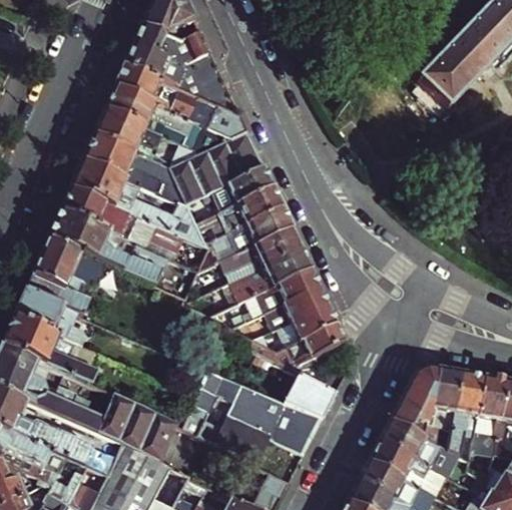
[(151,0),(141,25),(164,35),(194,21),(184,0),(151,0)]
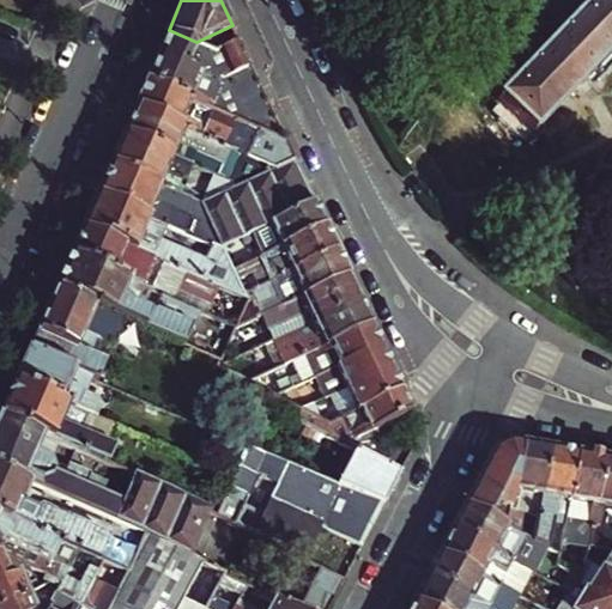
[(594,0),(501,98),(534,129),(611,47),(611,0),(594,0)]
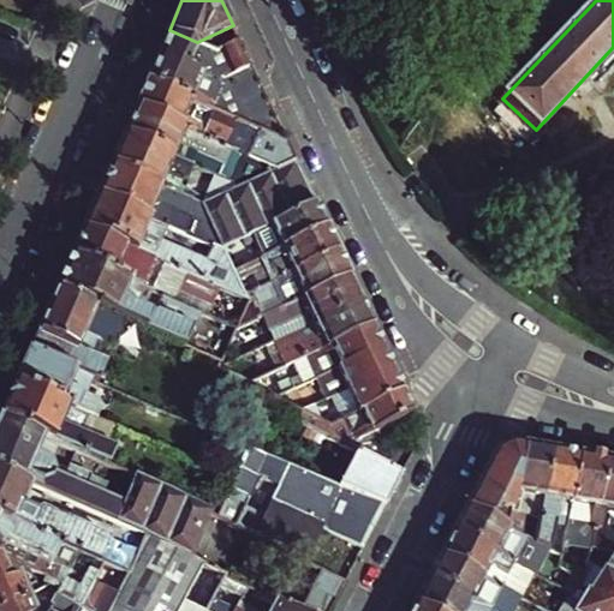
[(215,51),(197,42),(170,30),(148,79),(287,139),(240,39),(215,51)]
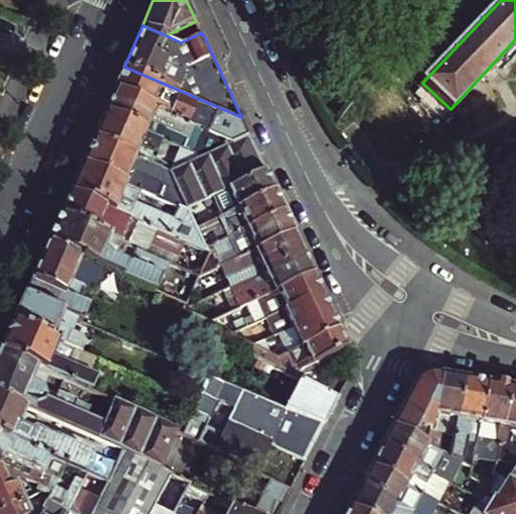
[(241,117),(124,67),(115,87),(234,141),(248,134),(241,117)]
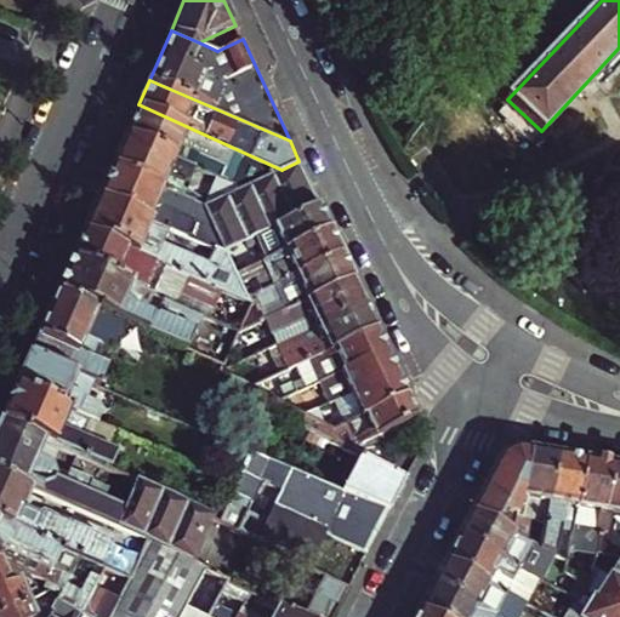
[(138,104),(126,133),(206,169),(222,176),(245,186),(282,170),(138,104)]
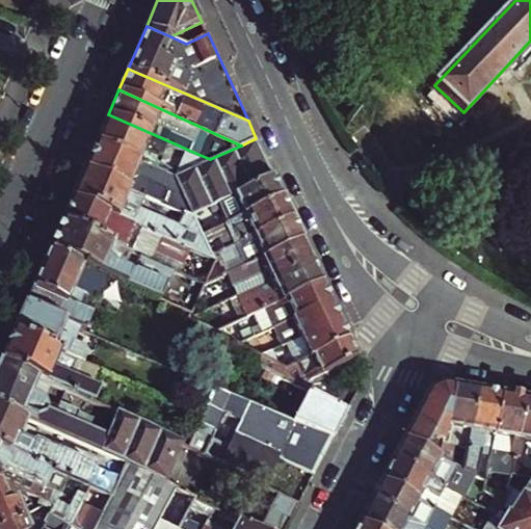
[(108,114),(97,140),(176,176),(210,159),(190,151),(185,162),(171,156),(177,144),(108,114)]
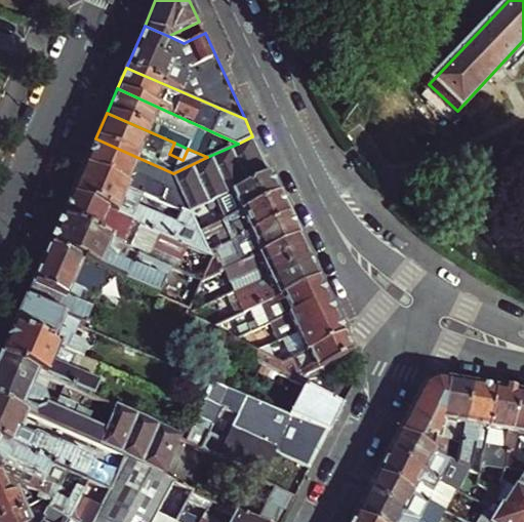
[(190,208),(211,198),(269,171),(252,136),(238,144),(207,157),(173,173),(175,176),(190,208)]
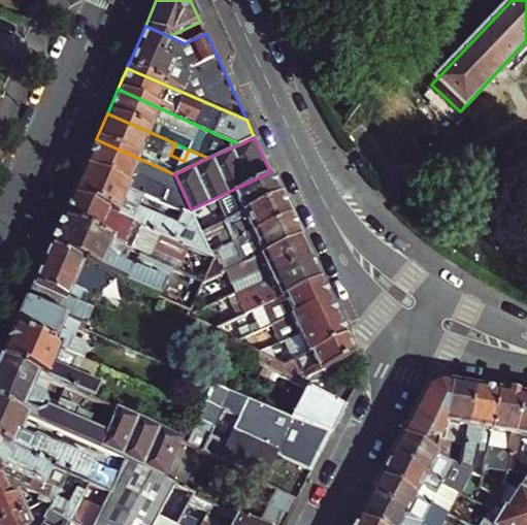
[(96,139),(85,165),(154,196),(164,200),(174,174),(96,139)]
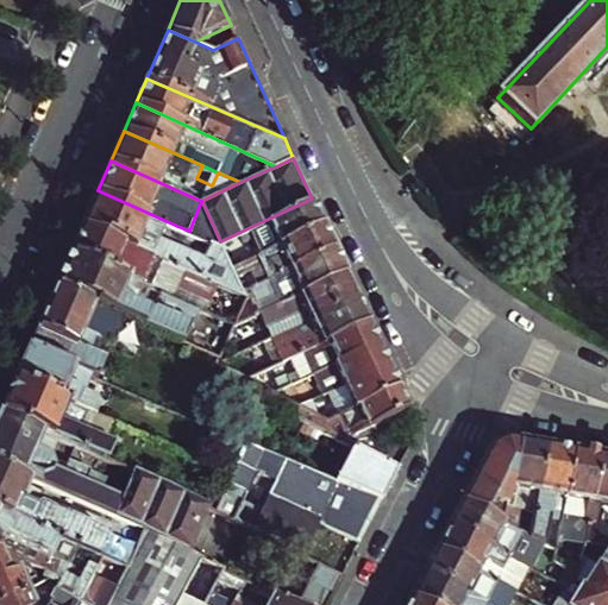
[(98,190),(83,224),(186,269),(217,282),(245,294),(243,289),(236,272),(232,265),(223,246),(215,260),(171,240),(177,226),(98,190)]
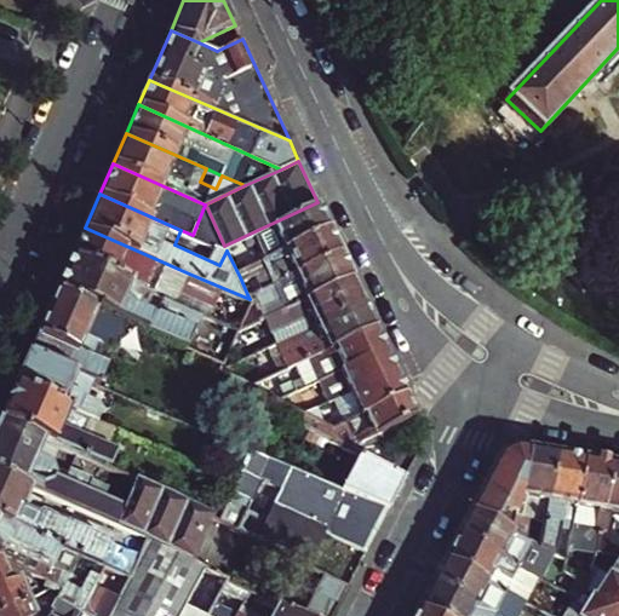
[(317,202),(250,234),(258,249),(263,247),(267,255),(286,247),(330,226),(317,202)]
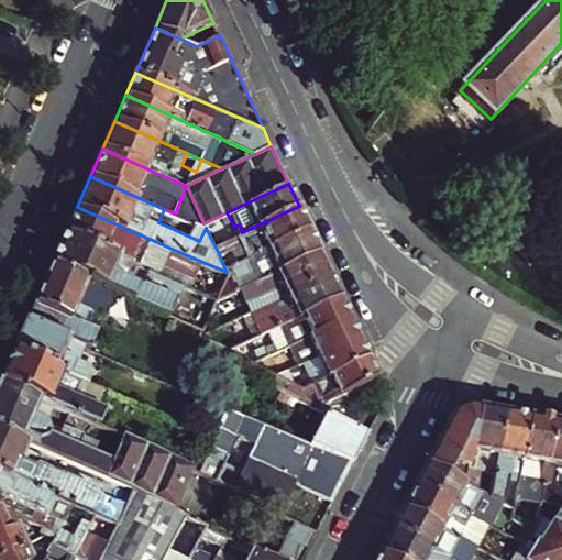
[(260,224),(242,232),(231,238),(241,260),(276,243),(309,228),(299,206),(260,224)]
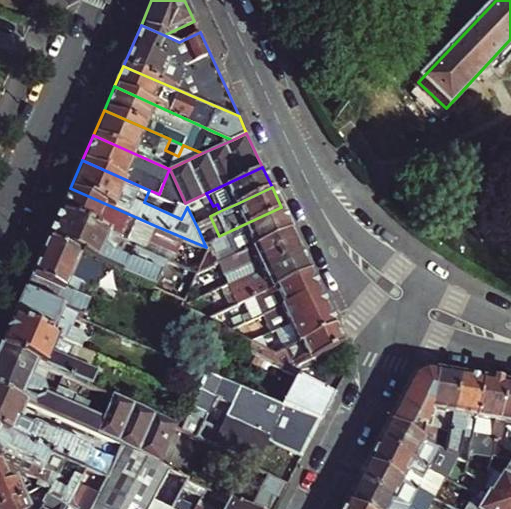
[(156,226),(70,188),(60,211),(128,241),(146,249),(153,234),(156,226)]
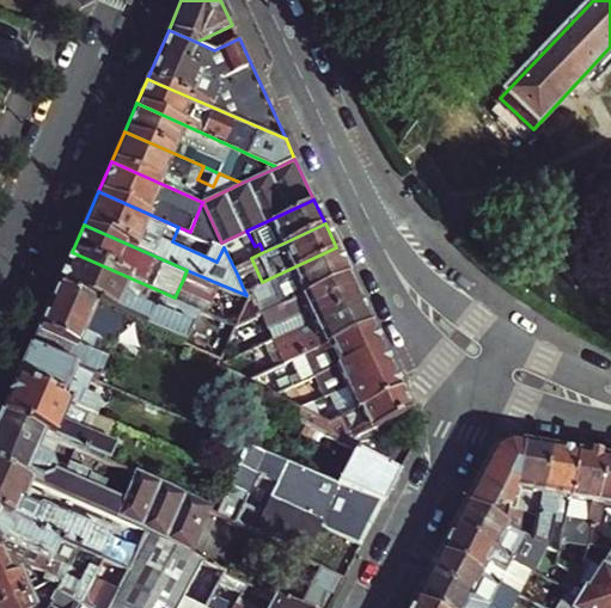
[(246,295),(234,324),(347,272),(336,247),(300,264),(262,282),(244,290),(246,295)]
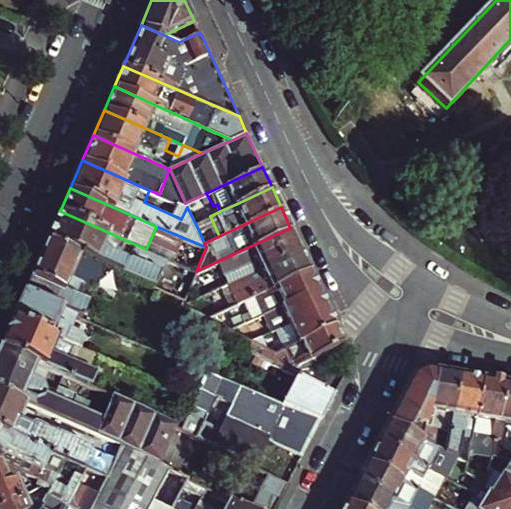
[(60,211),(48,239),(92,258),(186,299),(189,291),(196,271),(172,260),(168,258),(162,270),(131,257),(126,260),(121,258),(128,241),(60,211)]
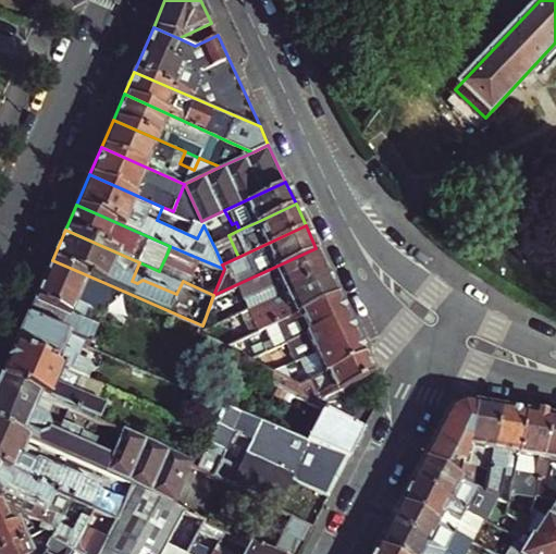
[(219,239),(212,243),(215,249),(221,246),(219,239)]
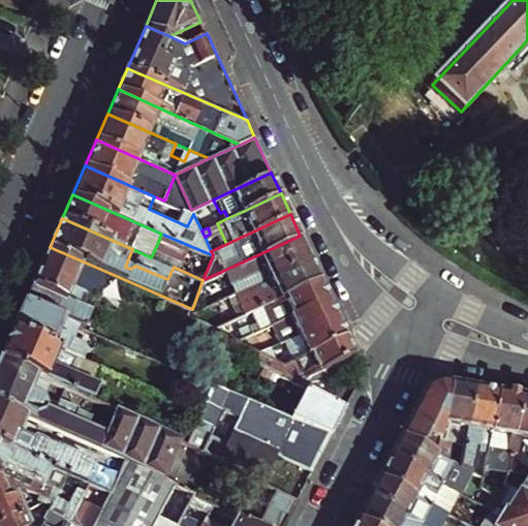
[(161,234),(158,242),(184,253),(188,245),(161,234)]
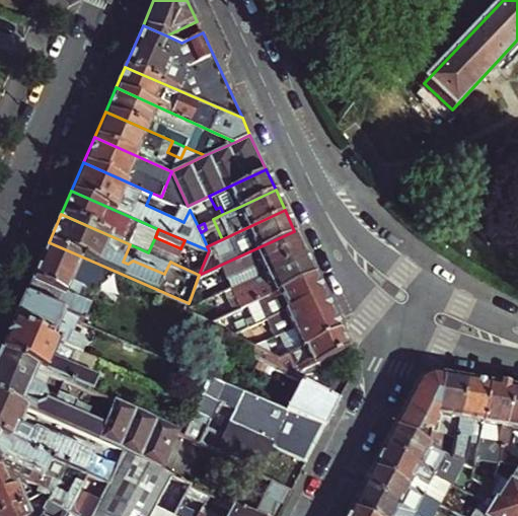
[(255,275),(304,251),(294,231),(199,275),(192,295),(228,279),(231,286),(255,275)]
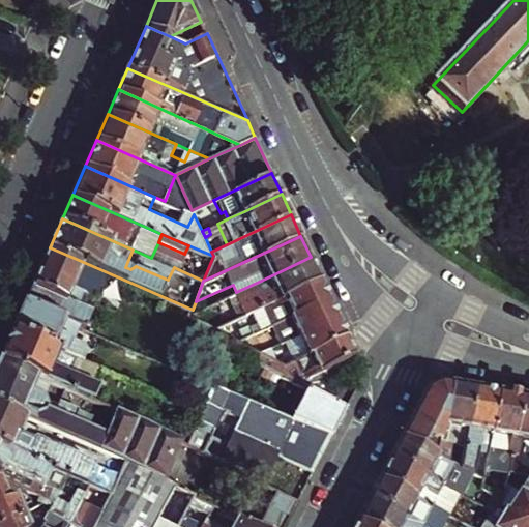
[(203,281),(213,256),(188,245),(184,254),(178,269),(203,281)]
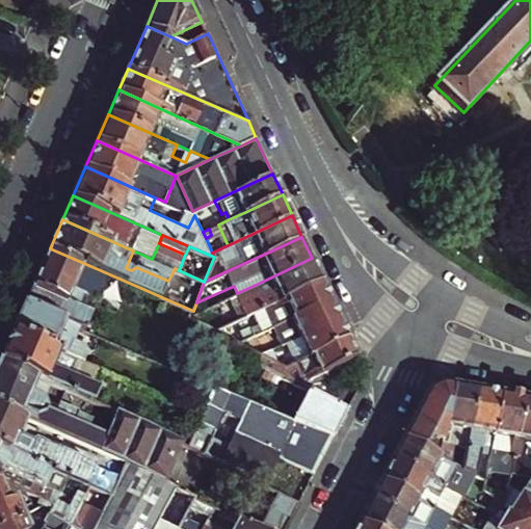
[(77,324),(86,328),(94,312),(80,306),(96,268),(50,248),(26,301),(77,324)]
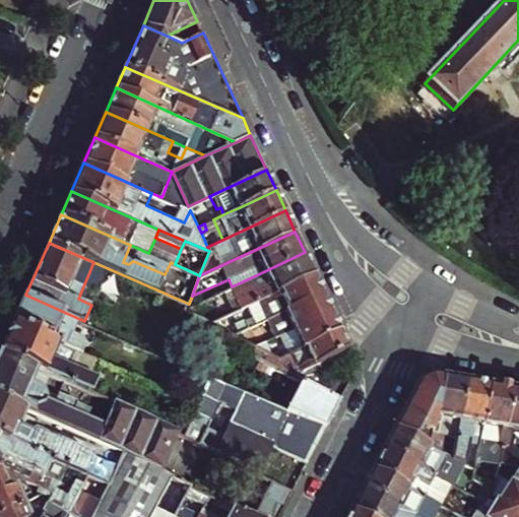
[(212,321),(248,304),(314,273),(305,252),(256,275),(232,286),(226,288),(232,301),(201,315),(212,321)]
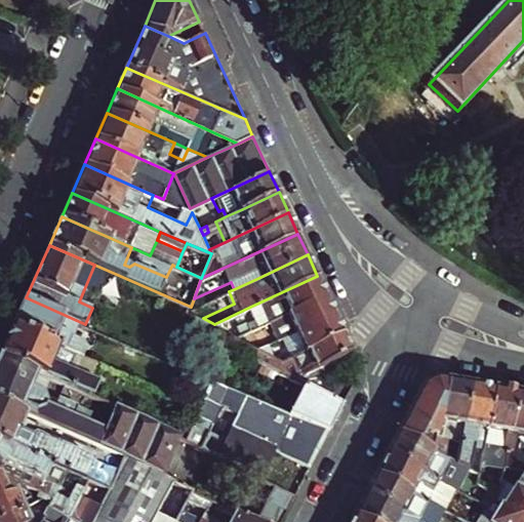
[(288,312),(326,295),(317,276),(250,307),(255,319),(248,322),(249,324),(232,332),(238,335),(255,327),(288,312)]
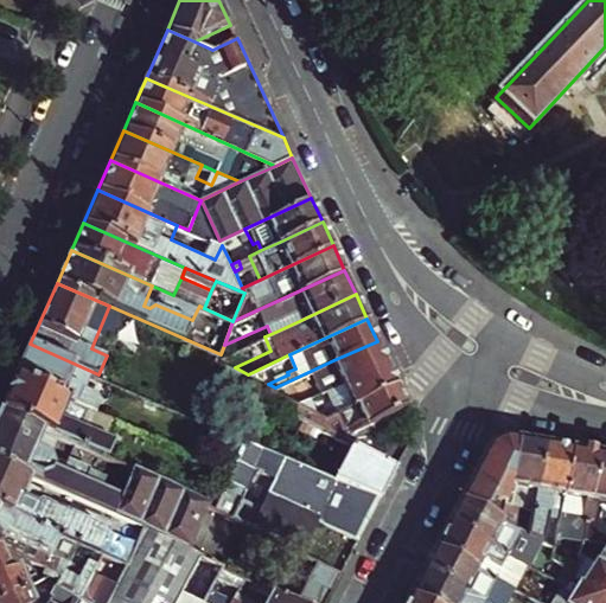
[(344,383),(388,363),(377,341),(333,360),(344,383)]
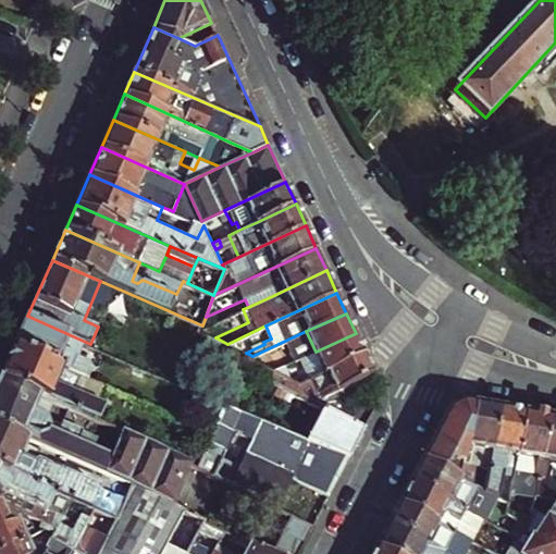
[(27,316),(14,346),(79,374),(88,379),(93,367),(90,361),(75,354),(81,340),(27,316)]
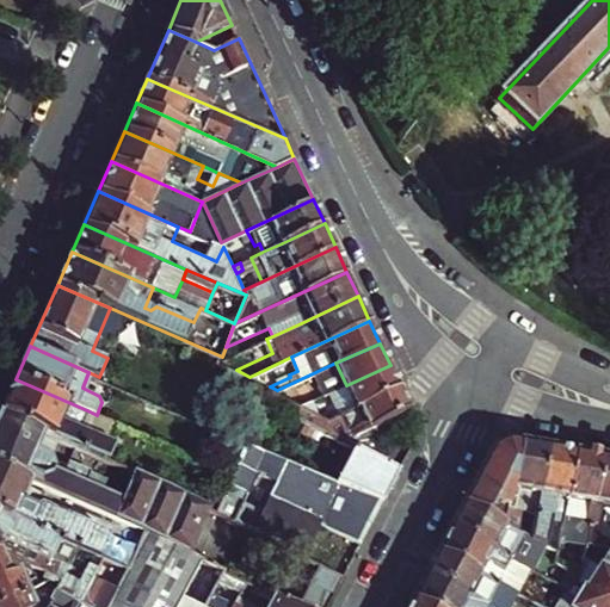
[(400,386),(390,365),(346,385),(355,407),(400,386)]
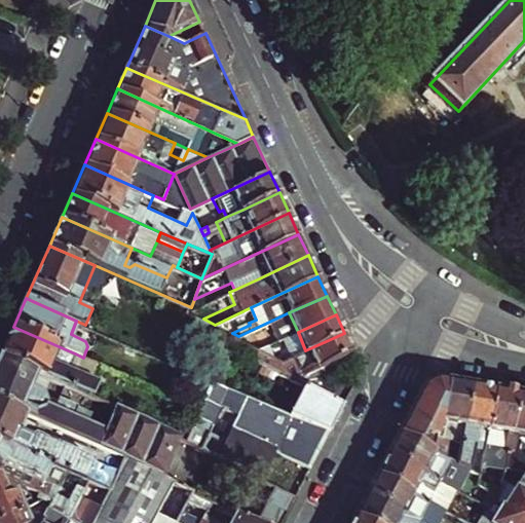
[(75,353),(13,327),(1,356),(49,377),(94,396),(99,383),(69,369),(75,353)]
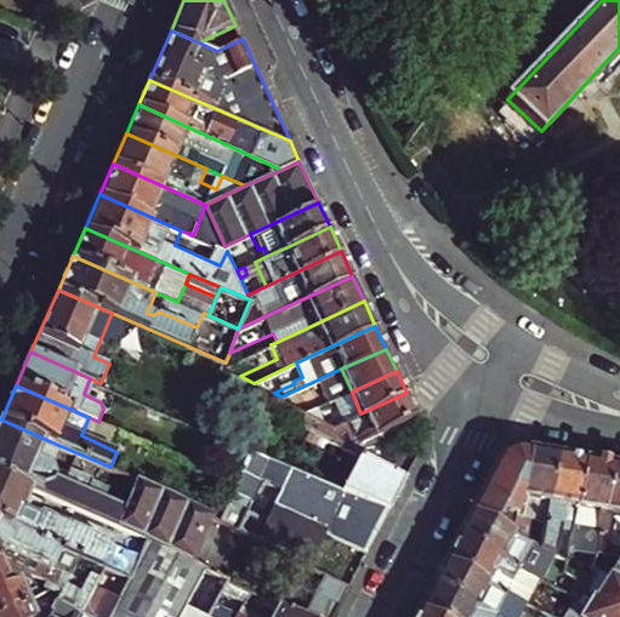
[(319,406),(302,387),(282,396),(308,411),(310,411),(319,406)]
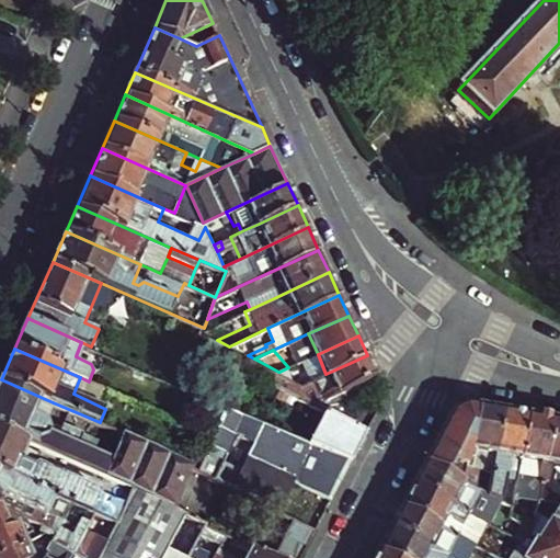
[(367,355),(326,374),(312,379),(303,384),(296,396),(315,405),(356,385),(376,375),(367,355)]
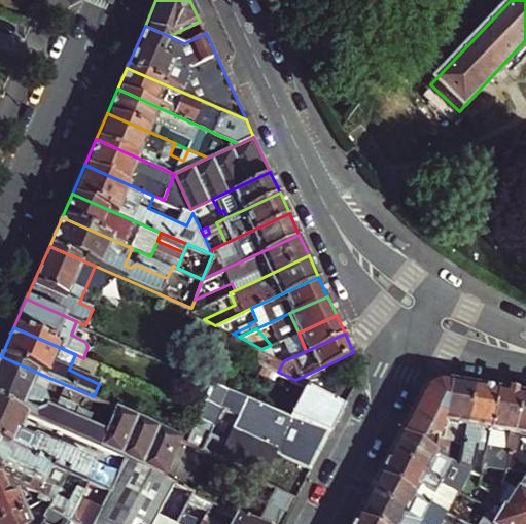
[(293,356),(271,345),(263,349),(263,350),(284,360),(293,356)]
